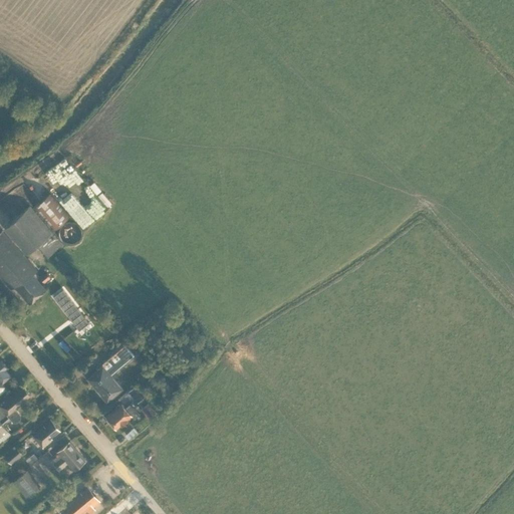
[(70,215),(50,193),(34,207),(53,230),(70,215)]
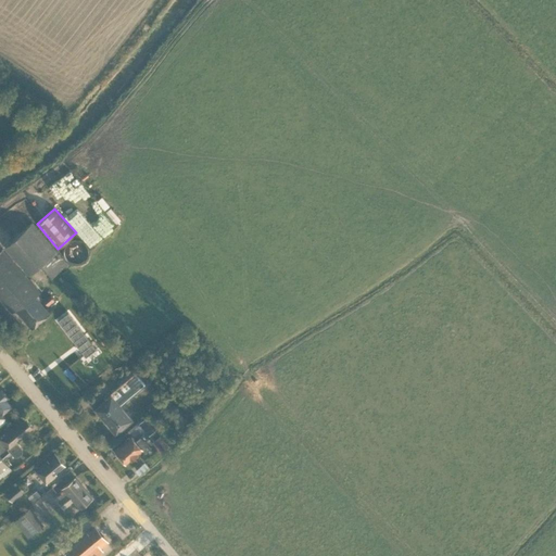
[(68,264),(33,223),(4,247),(28,275),(40,264),(52,278),(68,264)]
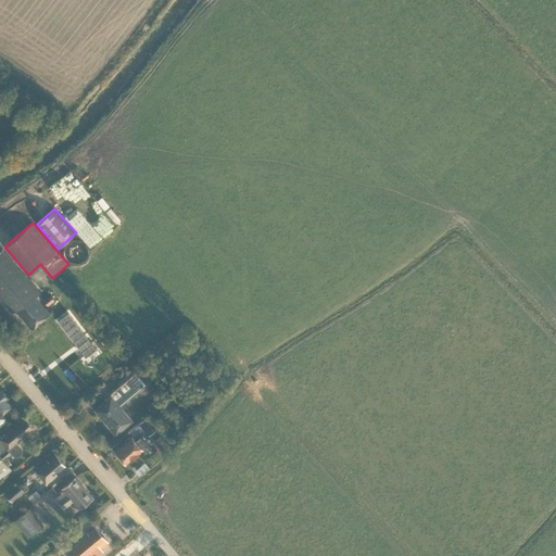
[(78,248),(75,249),(79,257),(90,252),(84,240),(76,243),(78,248)]
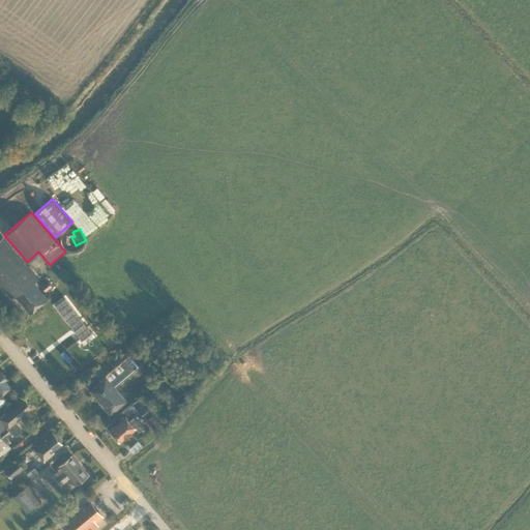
[(96,247),(106,240),(97,230),(88,238),(96,247)]
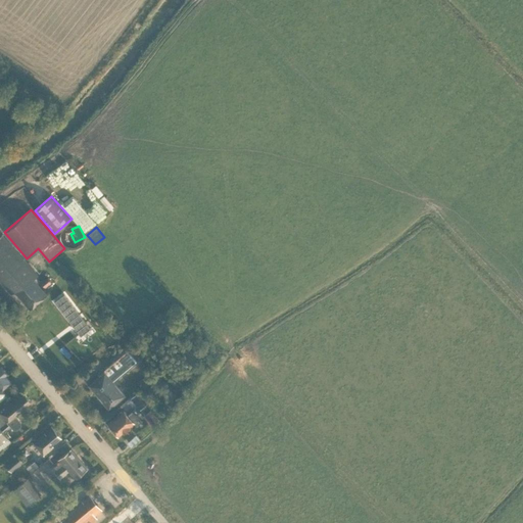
[(15,290),(31,308),(47,293),(34,278),(38,275),(2,233),(0,235),(0,281),(11,294),(15,290)]
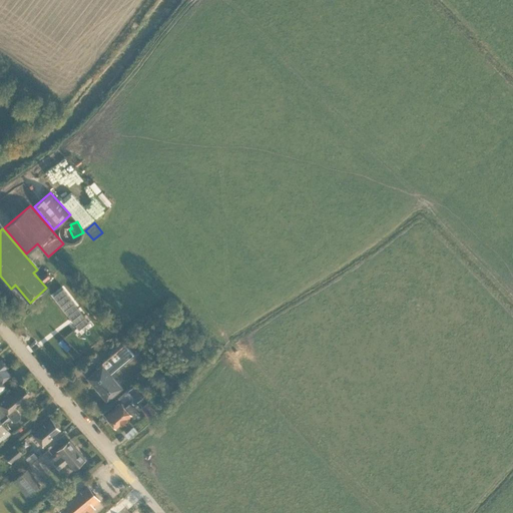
[(41,278),(44,282),(50,276),(47,272),(41,278)]
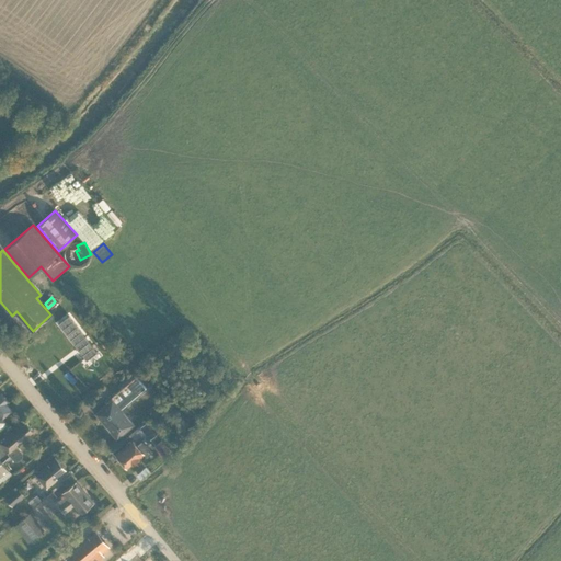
[(87,359),(98,351),(69,315),(58,322),(87,359)]
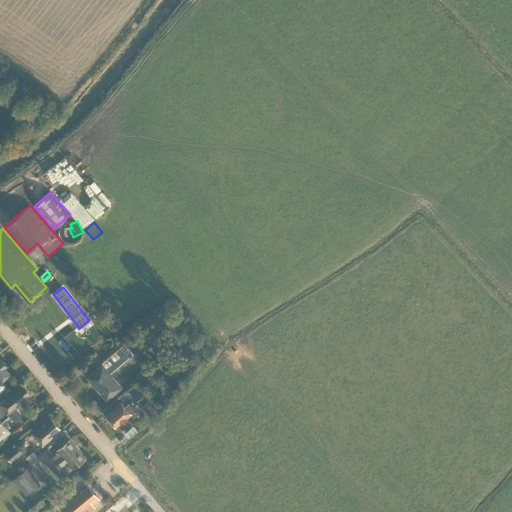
[(120,371),(117,373),(103,356),(94,363),(98,367),(88,376),(107,399),(122,386),(128,380),(120,371)]
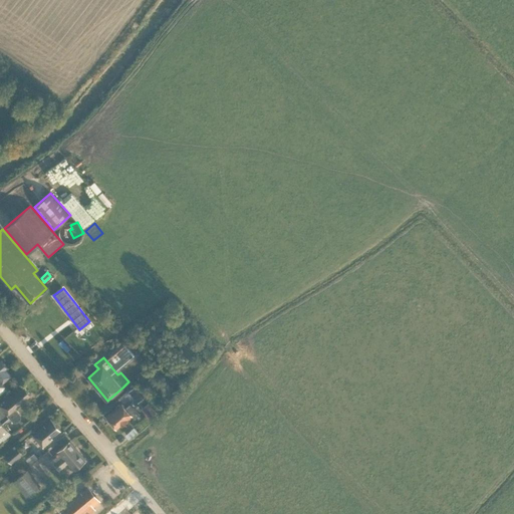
[(7,366),(2,359),(0,360),(0,391),(5,387),(6,386),(2,381),(11,374),(5,368),(7,366)]
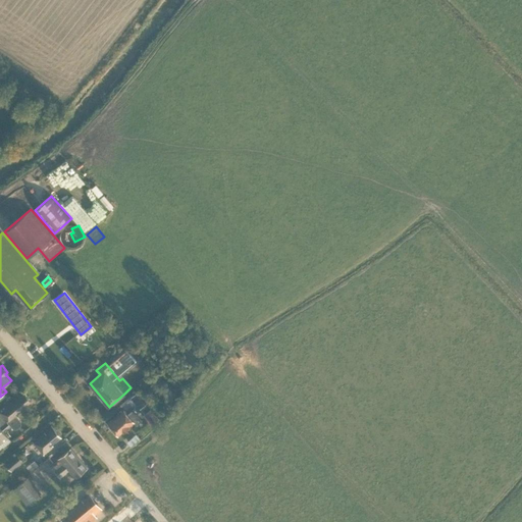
[(137,392),(132,397),(141,408),(146,404),(137,392)]
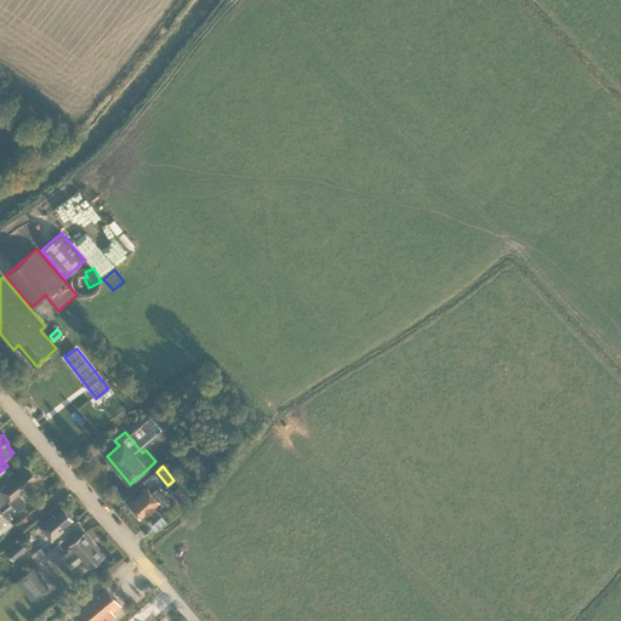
[(26,500),(18,493),(24,488),(27,489),(34,483),(32,480),(36,476),(29,467),(26,471),(23,468),(13,477),(12,476),(0,485),(0,534),(13,523),(3,511),(11,503),(16,508),(21,508),(24,505),(26,500)]
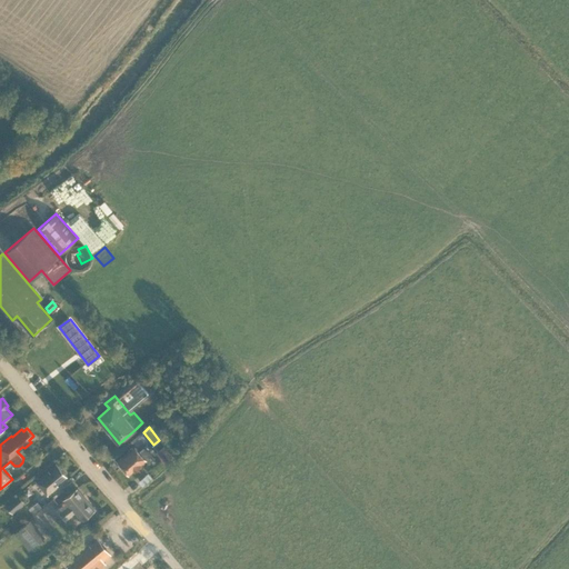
[(139,451),(135,446),(118,460),(129,473),(135,469),(141,463),(146,459),(153,469),(166,459),(161,453),(156,457),(148,449),(147,450),(145,447),(139,451)]
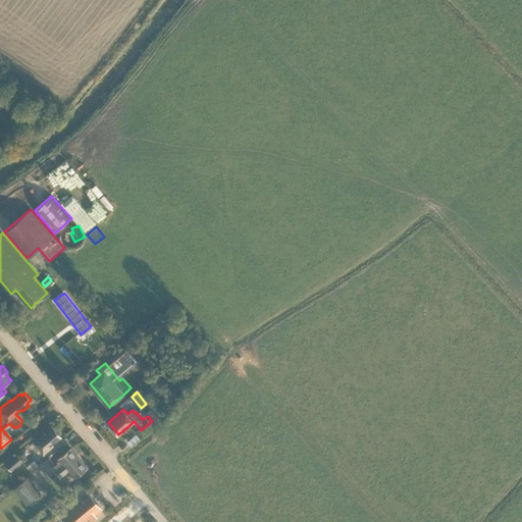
[(33,441),(44,454),(54,446),(52,444),(61,436),(52,424),(44,430),(45,431),(33,441)]
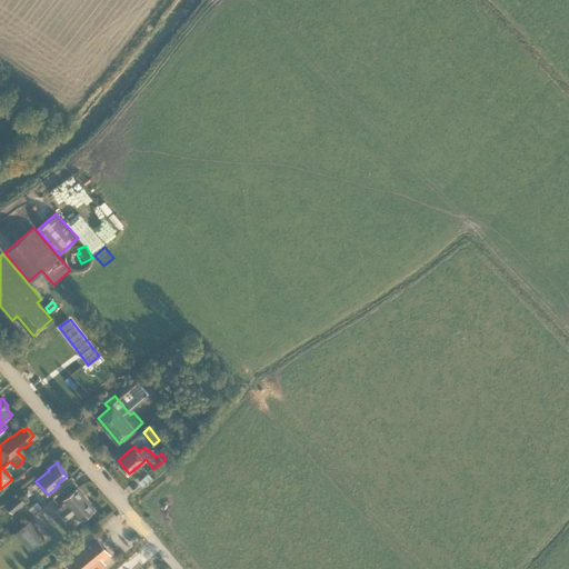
[(62,503),(57,508),(60,512),(66,519),(75,511),(81,519),(95,508),(78,488),(65,498),(66,500),(65,501),(62,503)]
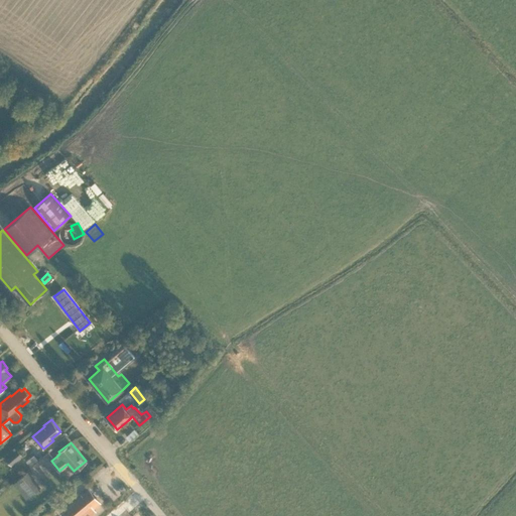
[(17,447),(5,458),(12,465),(23,456),(17,447)]
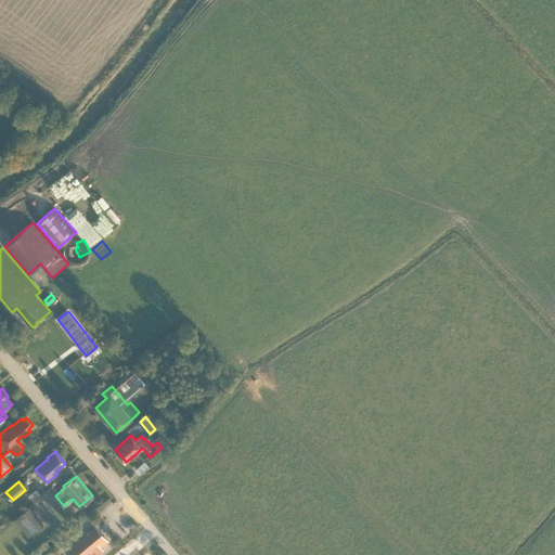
[(18,515),(33,532),(43,523),(30,505),(18,515)]
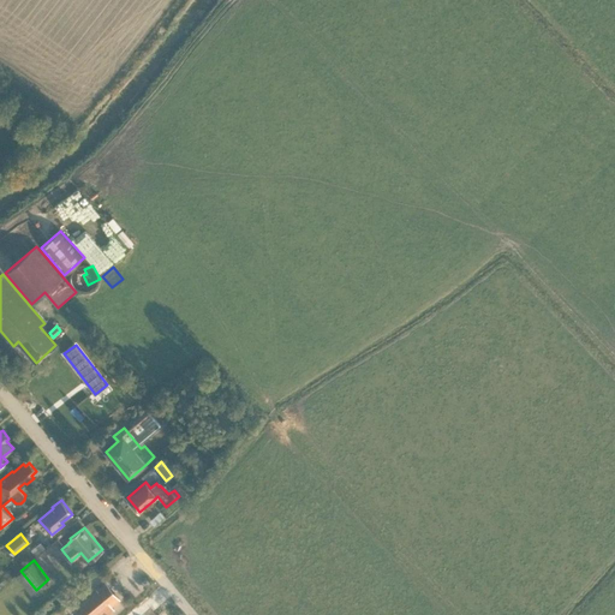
[(119,598),(106,581),(97,589),(99,591),(73,613),(76,614),(105,614),(114,608),(112,605),(119,598)]
